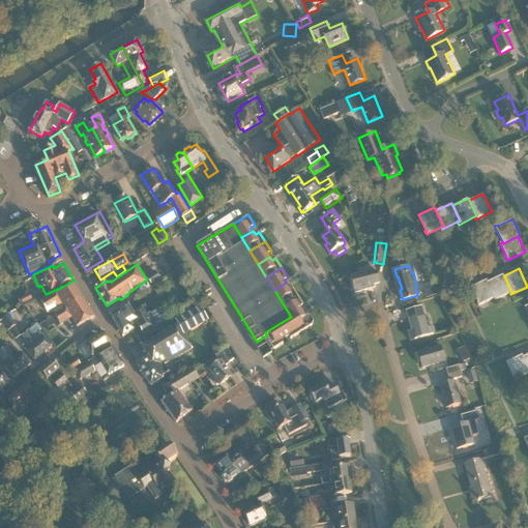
[(381,282),(378,270),(371,272),(371,271),(351,275),(355,292),(375,287),(374,284),(381,282)]
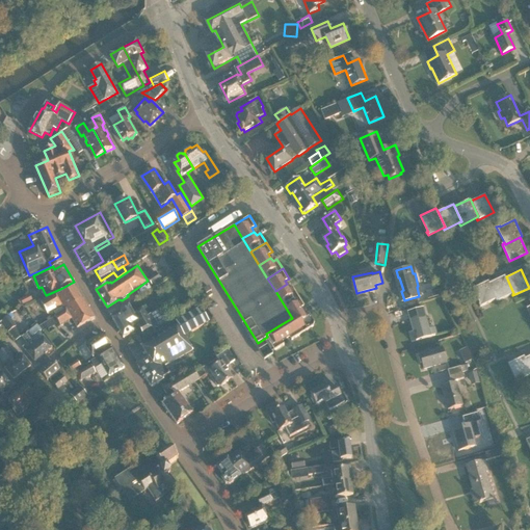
[(150,280),(154,285),(162,279),(158,273),(150,280)]
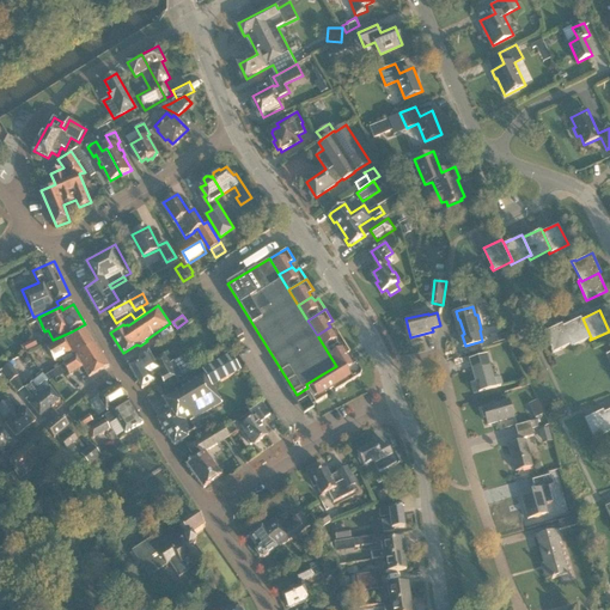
[(591,337),(583,318),(581,316),(563,324),(573,343),(571,345),(572,347),(590,339),(591,337)]
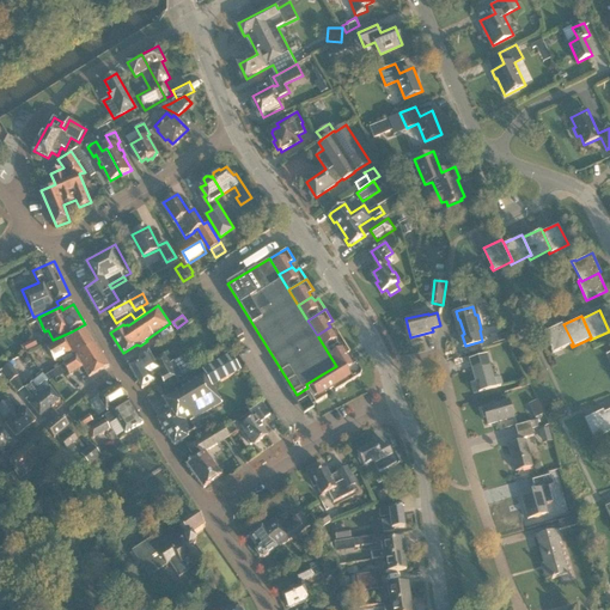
[(573,343),(563,324),(562,322),(544,330),(553,348),(551,349),(553,353),(571,345),(573,343)]
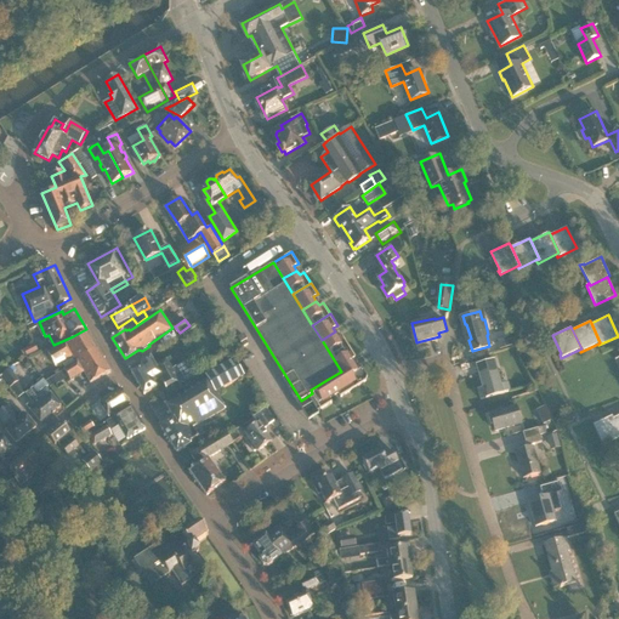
[(331,356),(350,345),(342,334),(338,336),(335,331),(322,340),(331,356)]
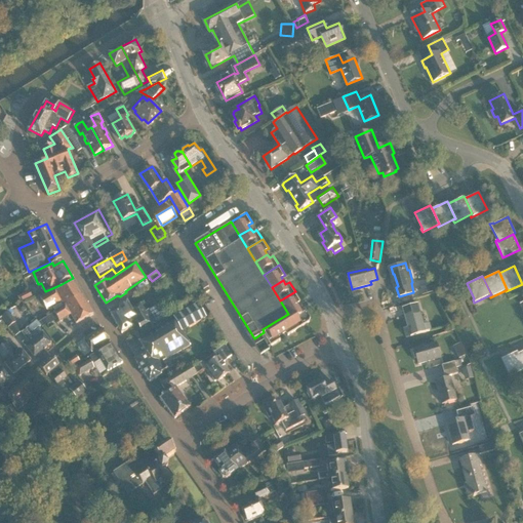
[(66,306),(83,295),(75,281),(58,291),(57,288),(41,298),(48,311),(64,302),(66,306)]
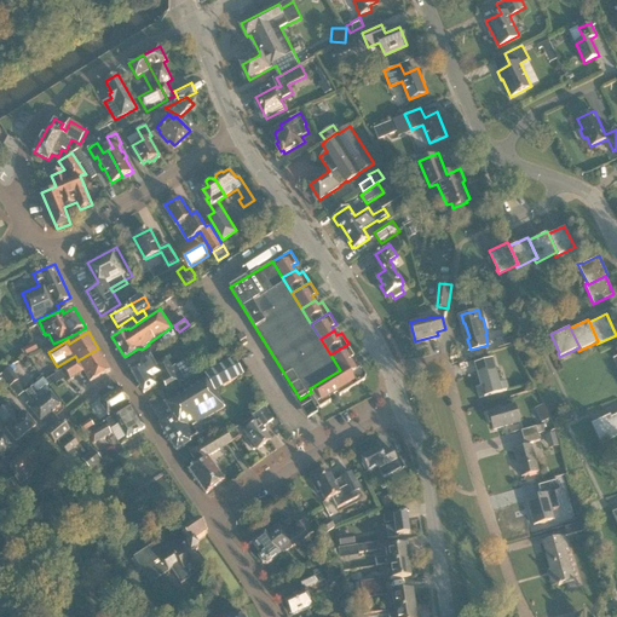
[(247,338),(244,333),(238,336),(243,345),(248,342),(246,339),(247,338)]
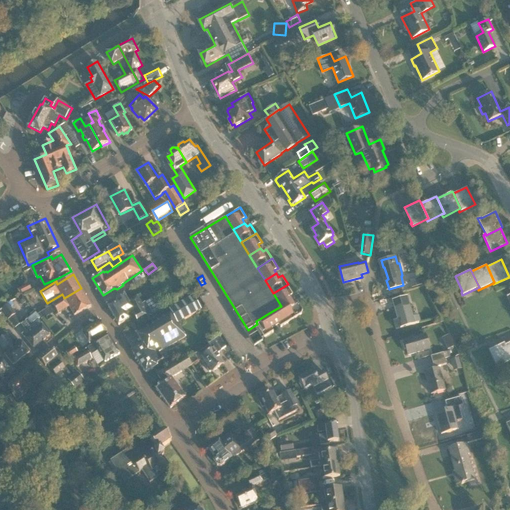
[(21,287),(24,293),(33,289),(30,283),(21,287)]
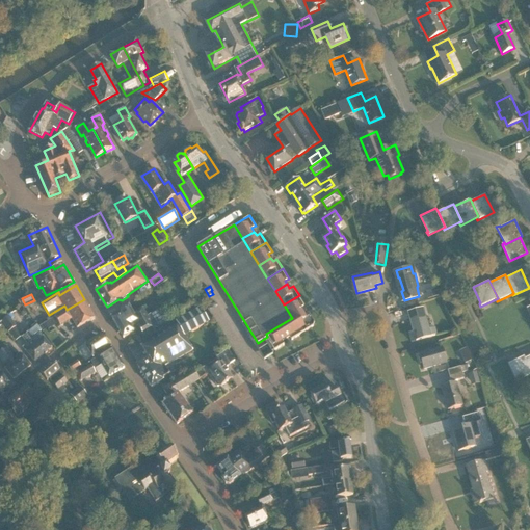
[(292,318),(303,311),(301,307),(306,305),(299,295),(284,305),(292,318)]
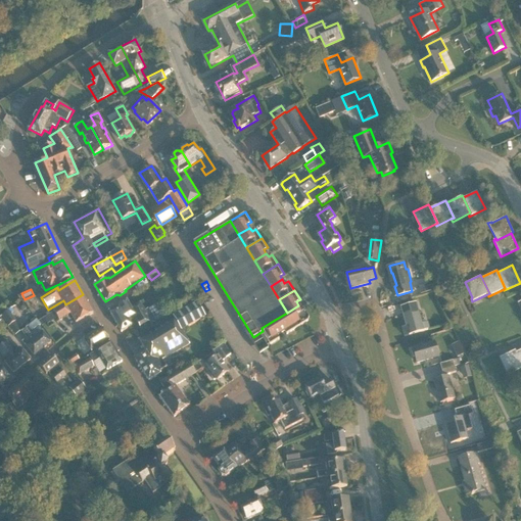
[(84,293),(83,294),(65,304),(55,311),(60,320),(73,313),(78,322),(95,312),(84,293)]
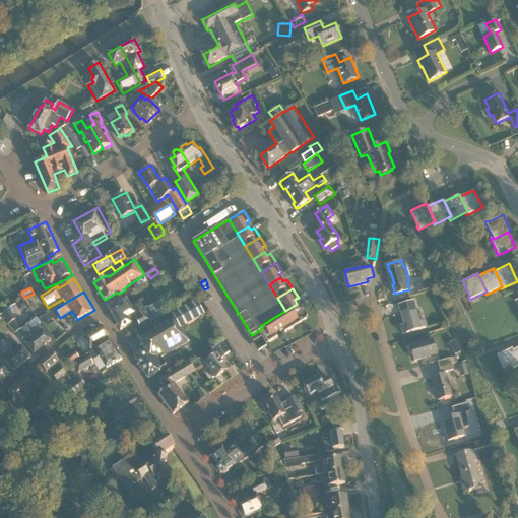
[(140,301),(132,306),(127,298),(119,302),(121,305),(111,310),(122,328),(131,323),(128,317),(135,313),(138,319),(137,320),(141,326),(162,314),(155,303),(144,309),(140,301)]
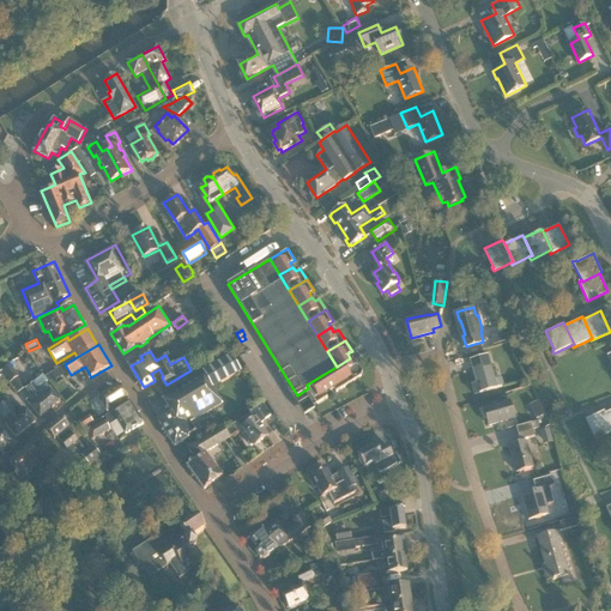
[(159,419),(175,446),(188,437),(187,435),(195,430),(191,421),(223,401),(213,386),(243,369),(233,352),(162,394),(173,411),(159,419)]
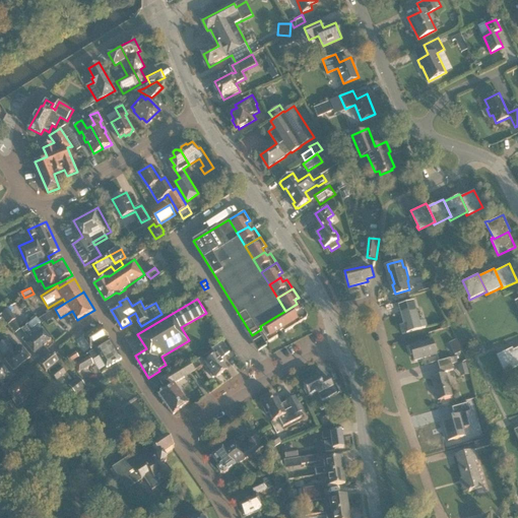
[(421,322),(414,301),(399,305),(405,324),(400,326),(403,334),(423,328),(421,322)]
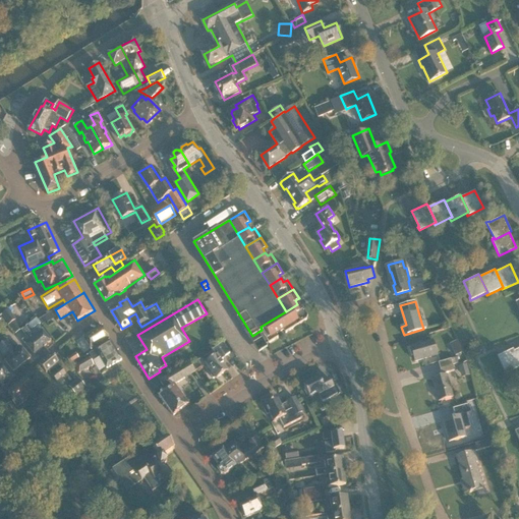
[(286,311),(295,326),(308,318),(308,314),(303,305),(299,307),(297,304),(286,311)]
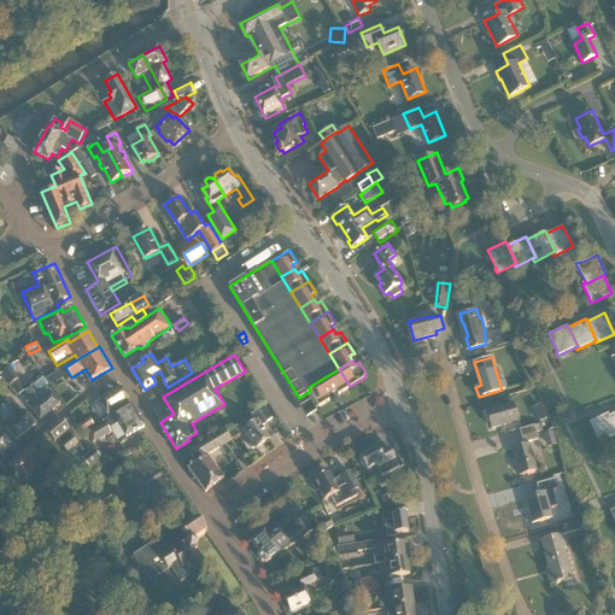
[(12,363),(10,364),(7,362),(0,367),(0,369),(3,373),(4,372),(21,394),(28,388),(21,379),(12,367),(13,365),(12,363)]
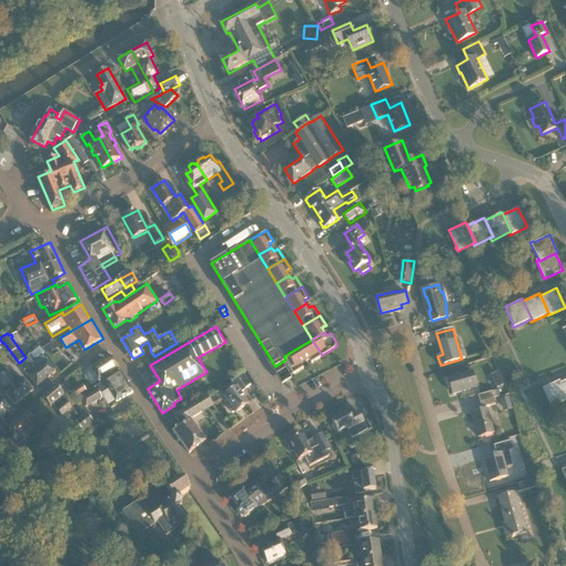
[(322,355),(312,340),(299,347),(305,360),(310,357),(312,362),(322,355)]
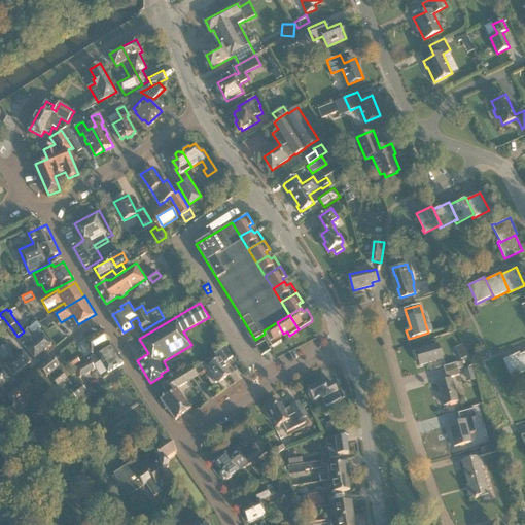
[(43,326),(39,321),(24,335),(29,342),(26,345),(36,358),(53,344),(40,329),(43,326)]
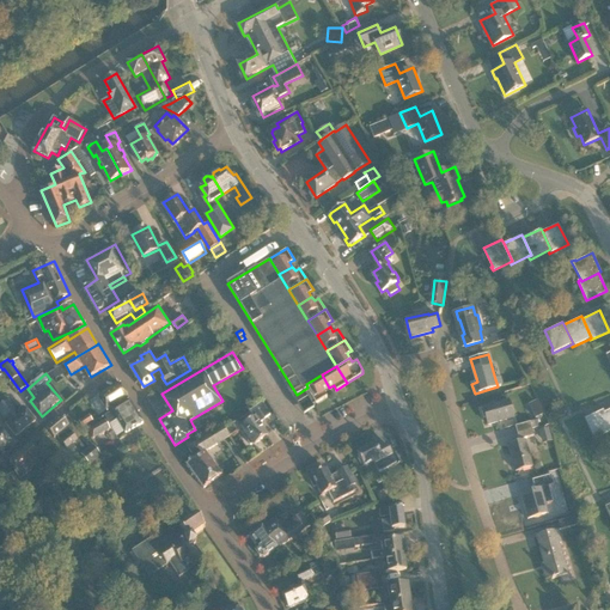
[(325,391),(329,388),(322,374),(306,384),(307,388),(310,390),(309,390),(317,402),(328,395),(325,391)]
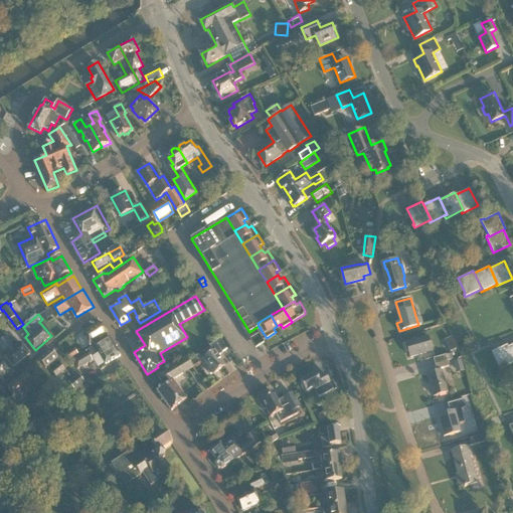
[(422,317),(416,319),(418,325),(424,323),(425,323),(423,317),(422,317)]
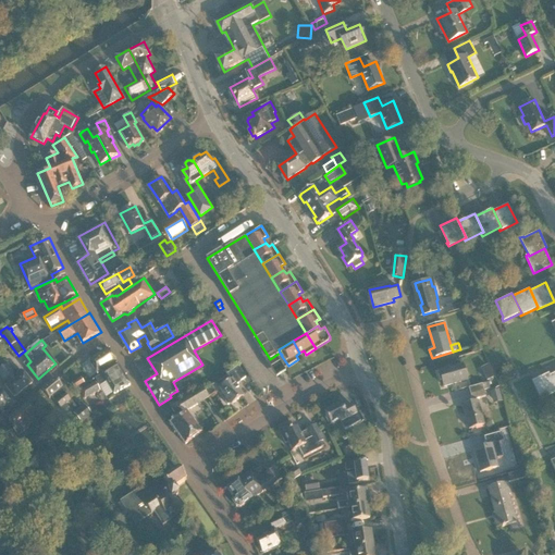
[(91,360),(99,373),(119,362),(111,349),(91,360)]
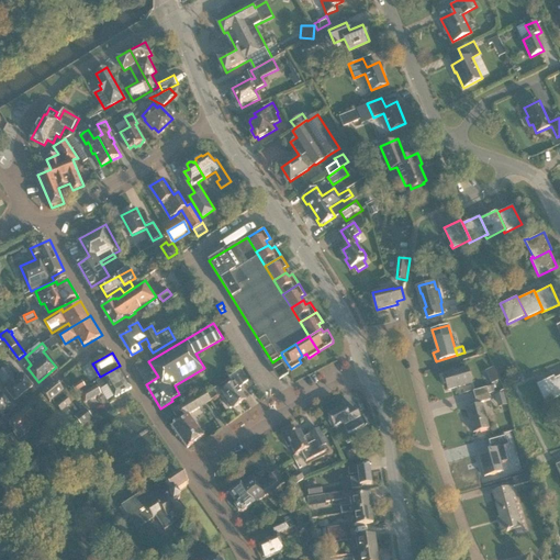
[(472,382),(469,367),(445,373),(448,389),(472,382)]
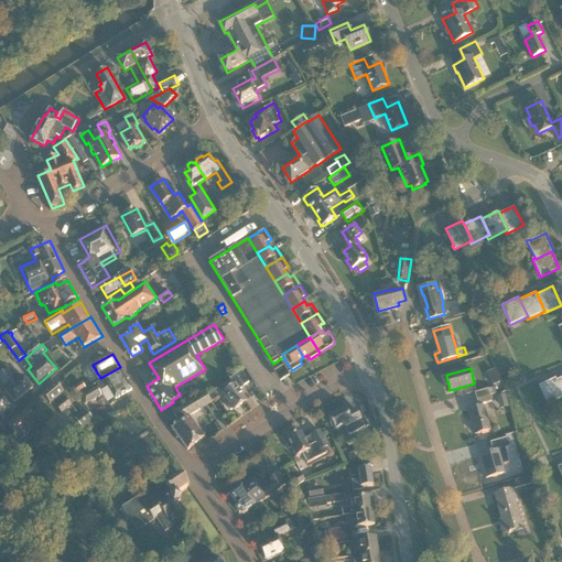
[(23,374),(19,378),(11,369),(3,375),(11,384),(6,388),(17,401),(34,387),(25,376),(23,374)]
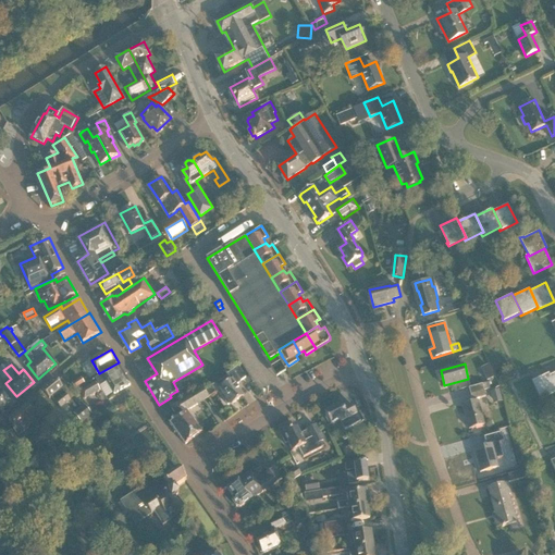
[(112,386),(116,394),(132,384),(120,365),(97,378),(102,385),(107,382),(110,387),(112,386)]
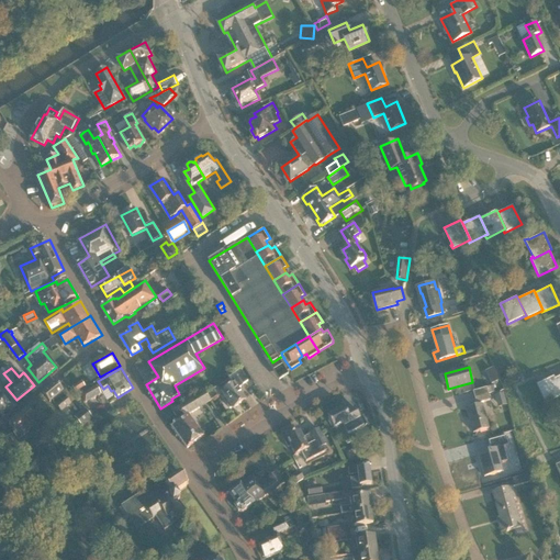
[(236,372),(230,377),(233,382),(222,391),(230,402),(228,403),(232,407),(234,407),(247,399),(247,398),(239,388),(244,384),(244,383),(249,380),(242,369),(236,372)]
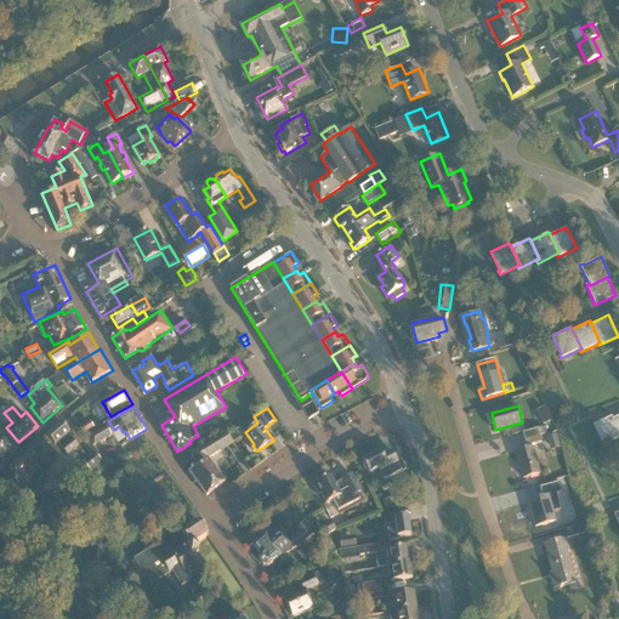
[(552,421),(550,414),(541,418),(545,425),(552,421)]
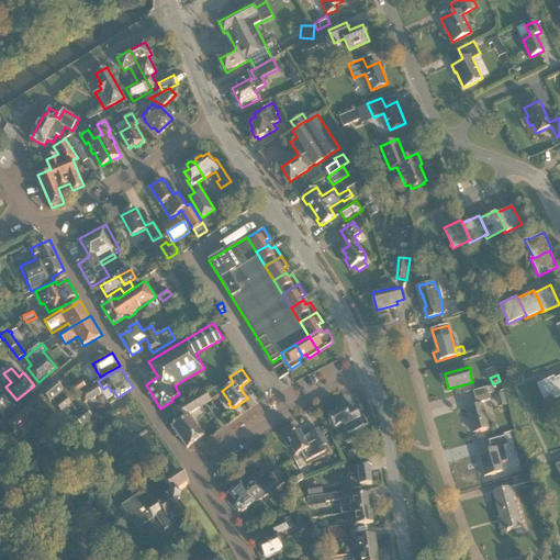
[(559,388),(556,379),(553,376),(537,383),(545,399),(544,400),(545,403),(559,396),(559,388)]
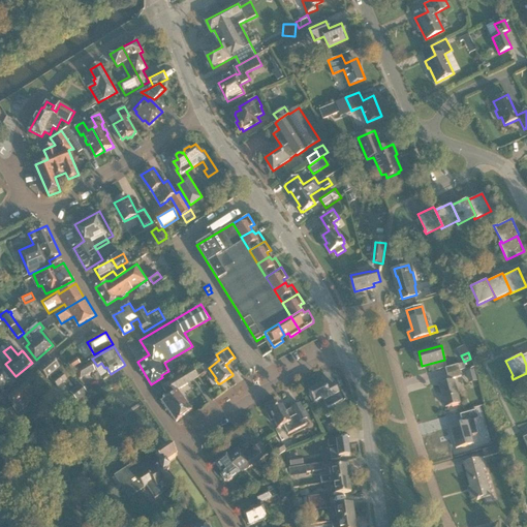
[(51,376),(60,388),(69,379),(63,373),(65,371),(55,360),(42,370),(49,378),(51,376)]
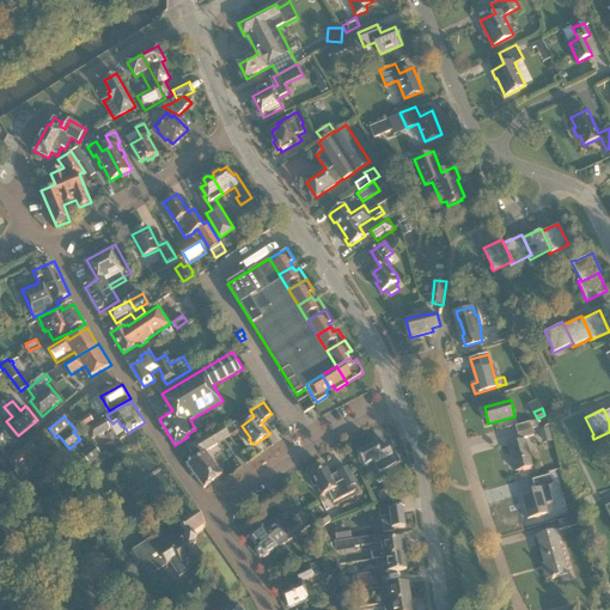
[(92,421),(89,416),(80,422),(84,426),(92,421)]
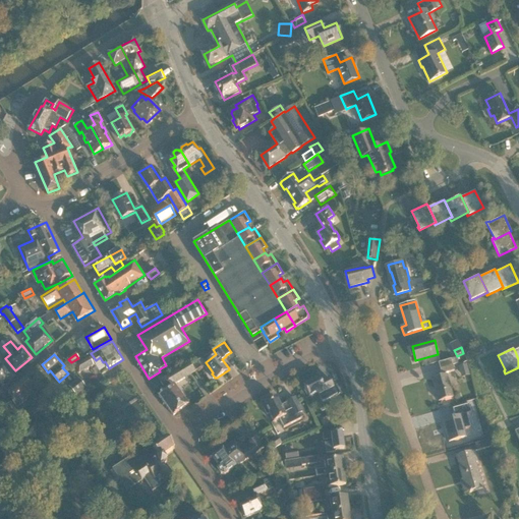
[(77,365),(80,372),(96,365),(92,357),(82,362),(80,358),(75,361),(77,365)]
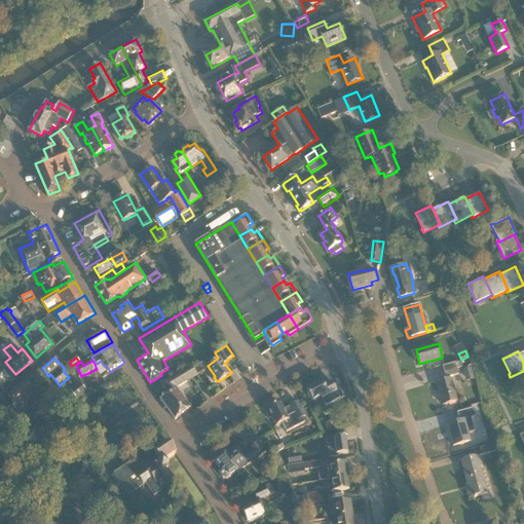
[(463,361),(456,363),(457,368),(458,369),(465,366),(463,361)]
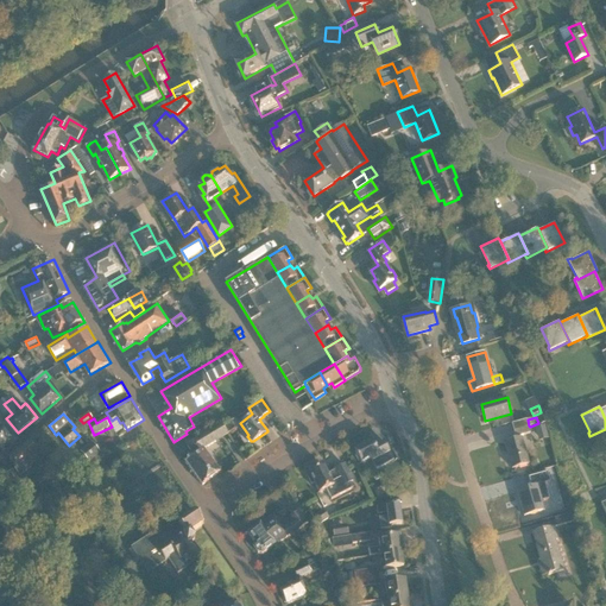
[(516,430),(529,425),(528,420),(528,418),(513,423),(516,430)]
